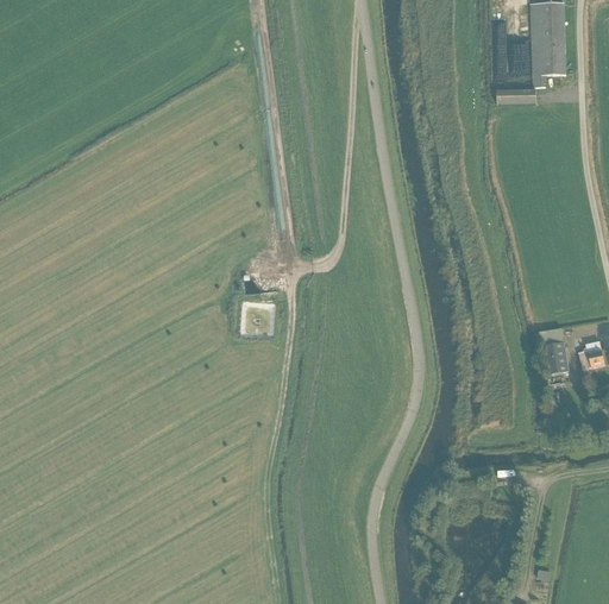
[(531,2),(532,52),(533,86),(545,85),(545,74),(566,73),(564,1),(531,2)]
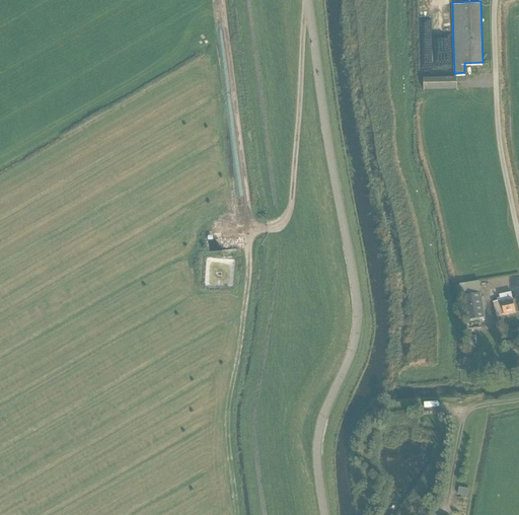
[(457,86),(457,74),(423,75),(424,87),(457,86)]
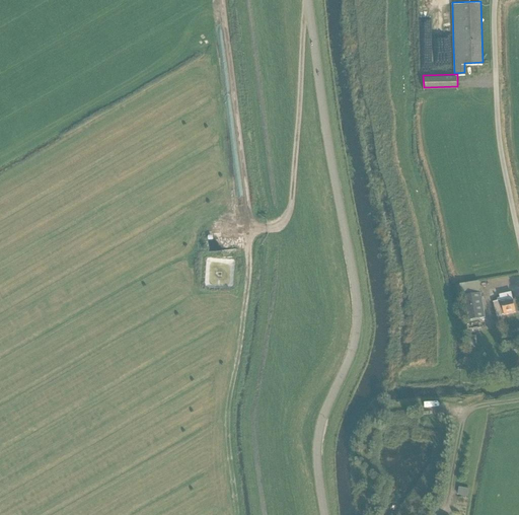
[(462,293),(461,293),(465,318),(486,314),(480,290),(478,278),(460,282),(462,293)]
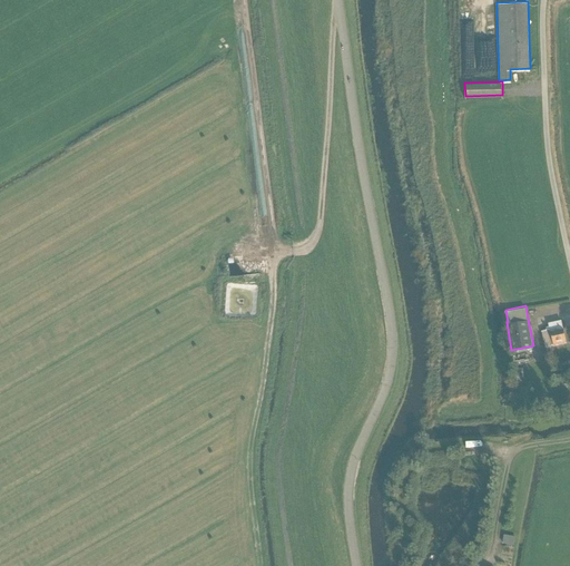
[(548,321),(549,325),(547,325),(547,329),(542,330),(544,344),(566,340),(561,319),(548,321)]
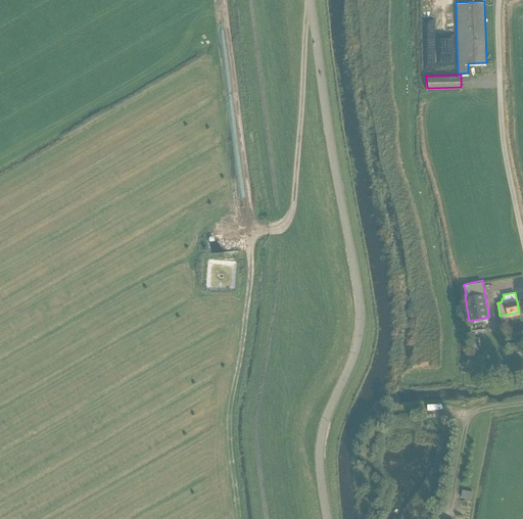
[(511,351),(522,348),(521,341),(516,343),(515,339),(508,341),(511,351)]
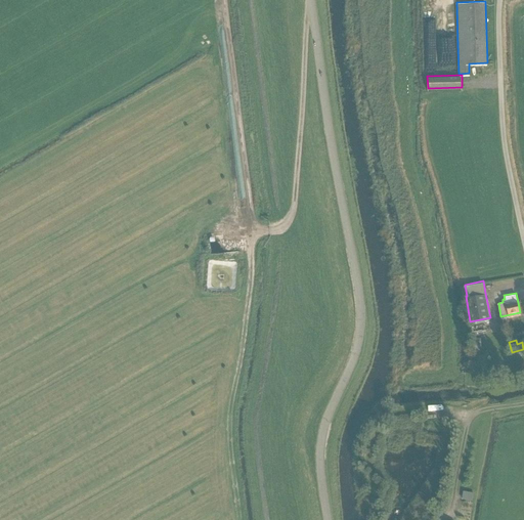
[(474,489),(463,488),(463,492),(462,496),(473,499),(474,489)]
